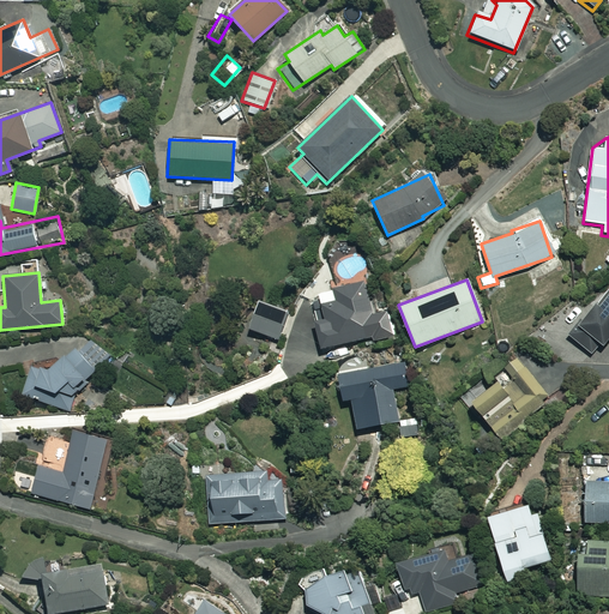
[(377,335),(362,281),(318,293),(325,319),(313,323),(319,349),(377,335)]
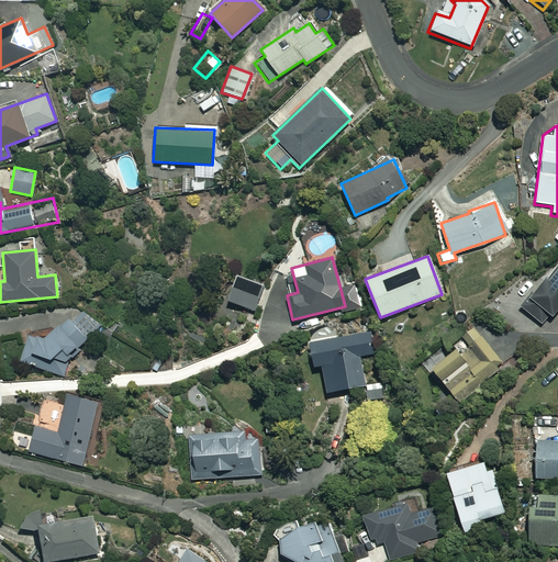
[(557,265),(521,307),(540,325),(557,305),(557,265)]
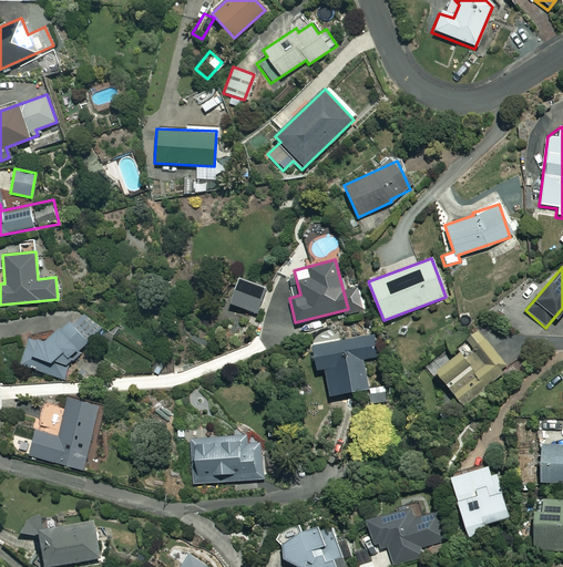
[(264,288),(239,279),(229,303),(255,312),(264,288)]
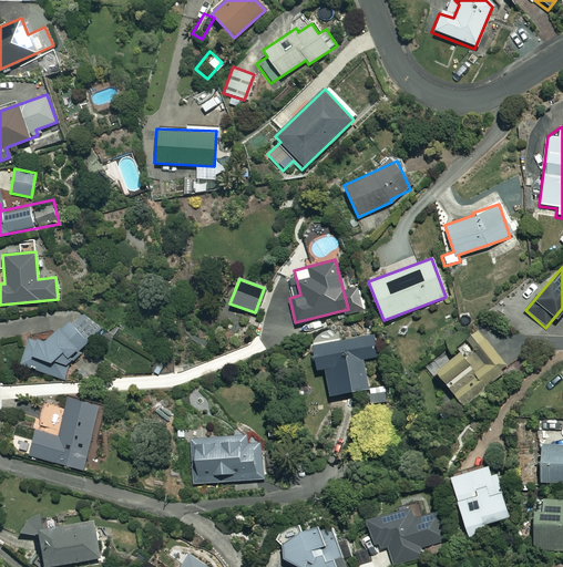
[(79,349),(83,353),(88,348),(82,343),(89,337),(92,339),(100,330),(81,315),(73,325),(68,320),(50,339),(27,340),(19,364),(60,379),(69,368),(64,366),(79,349)]
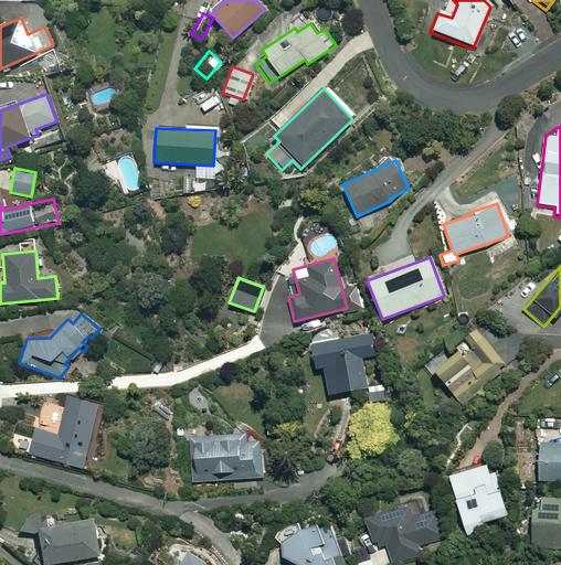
[(446,360),(438,351),(421,364),(429,375),(436,369),(461,401),(506,366),(476,328),(464,338),(468,343),(446,360)]
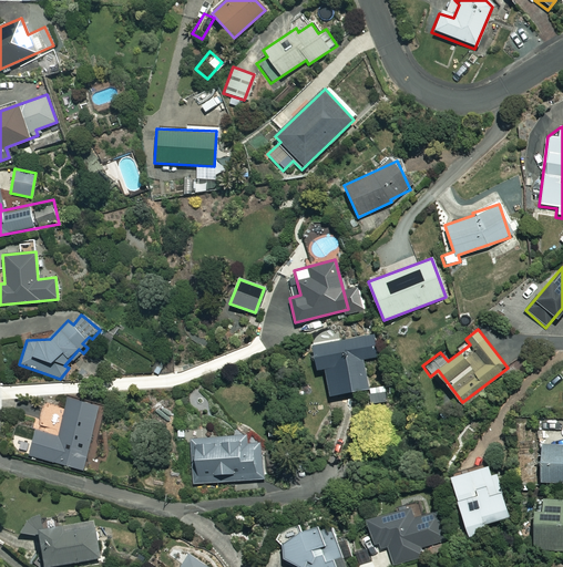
[(376,357),(371,334),(311,344),(316,370),(324,369),(328,395),(366,389),(361,360),(376,357)]
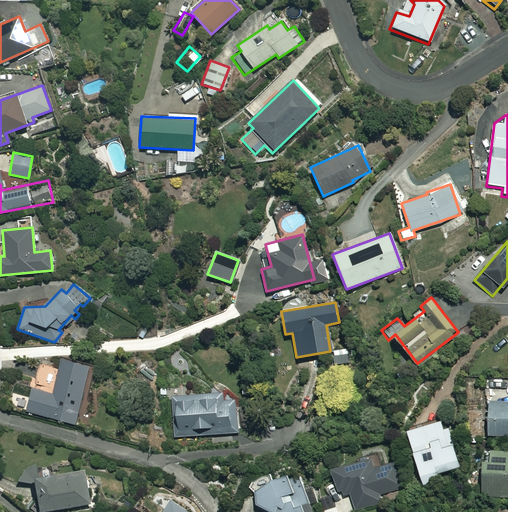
[(27,398),(23,411),(81,426),(86,407),(81,406),(92,365),(61,358),(52,394),(29,388),(27,398)]
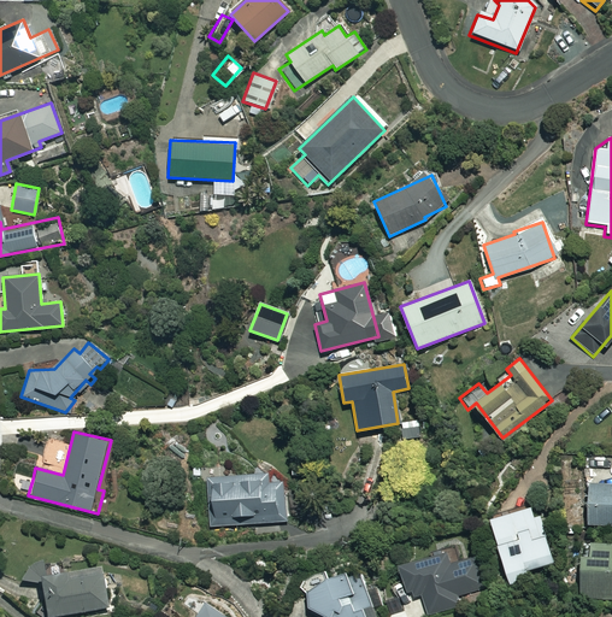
[(265,476),(265,472),(211,476),(215,527),(286,522),(282,475),(265,476)]
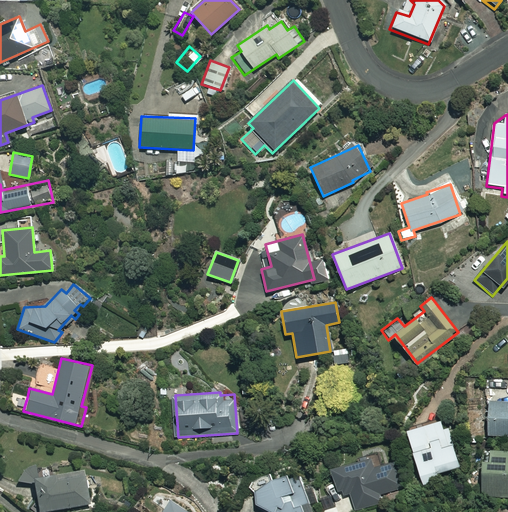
[(23,411),(27,398),(8,394),(5,407),(23,411)]
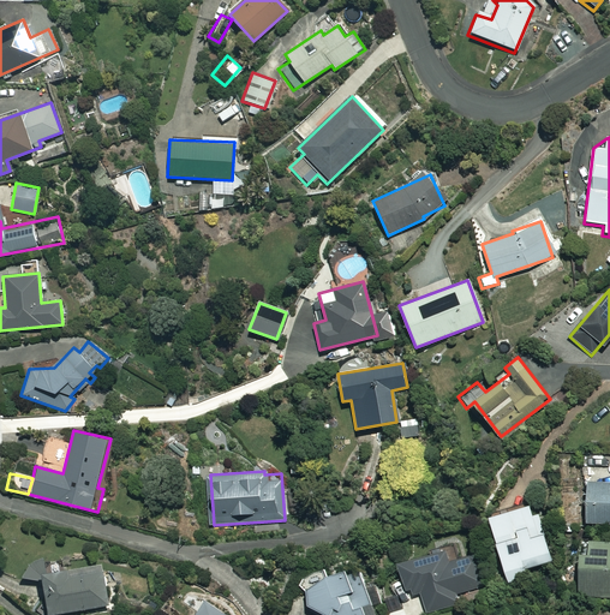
[(584,523),(609,523),(609,481),(586,481),(584,523)]
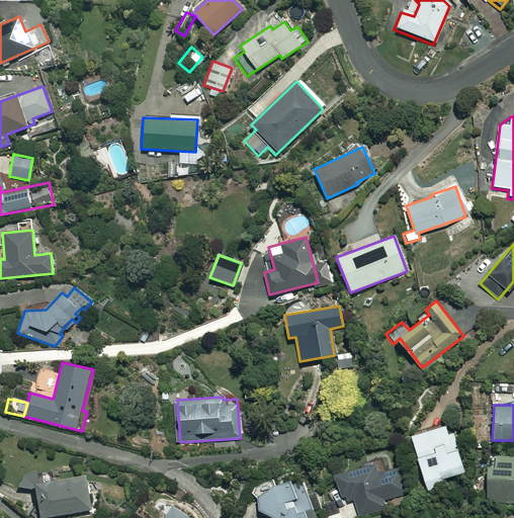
[(464,471),(452,431),(448,433),(446,425),(412,435),(428,491),(454,483),(451,476),(464,471)]
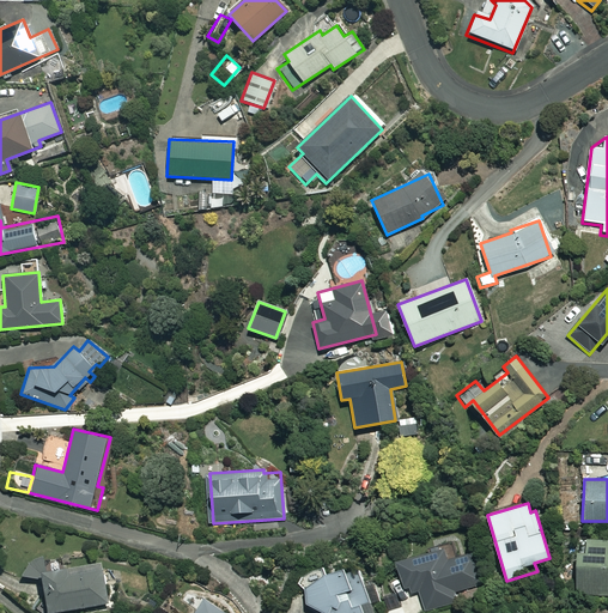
[(607,539),(587,538),(585,552),(577,552),(576,594),(607,594),(607,539)]
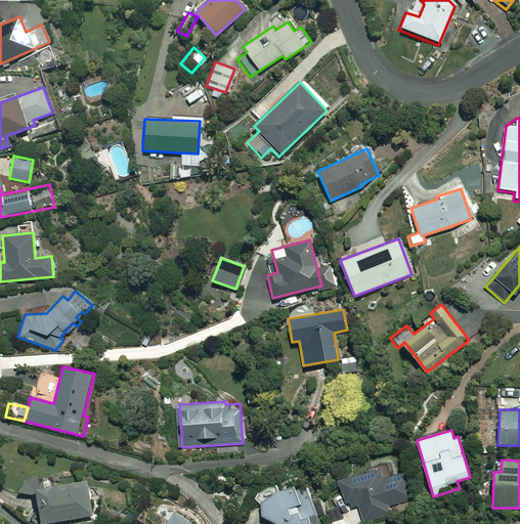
[(385,477),(382,467),(339,480),(347,508),(355,505),(361,523),(389,515),(387,507),(409,499),(401,472),(385,477)]
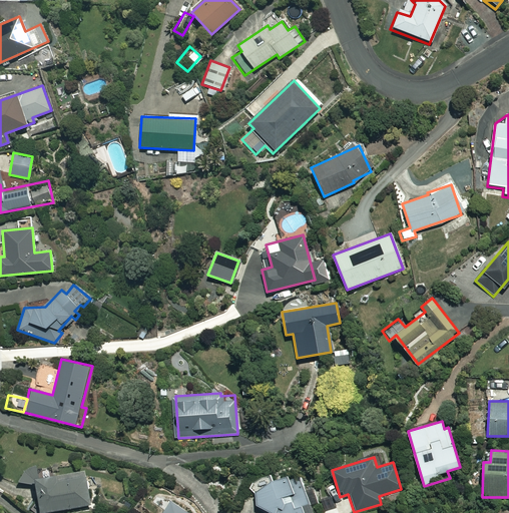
[(48,467),(14,471),(16,486),(32,484),(35,512),(48,512),(85,508),(81,475),(50,479),(48,467)]
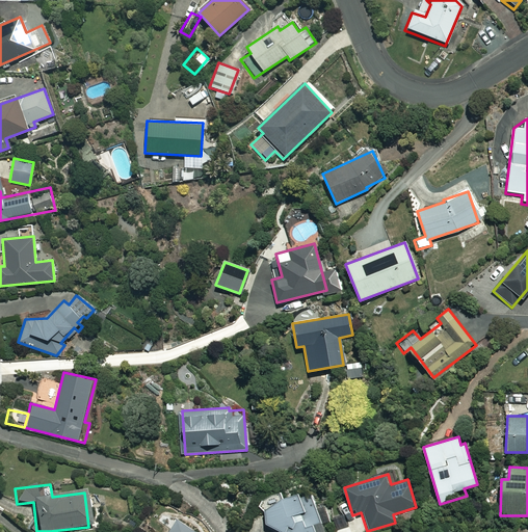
[(266,510),(266,523),(282,531),(319,531),(305,489),(281,498),(279,491),(259,504),(266,510)]
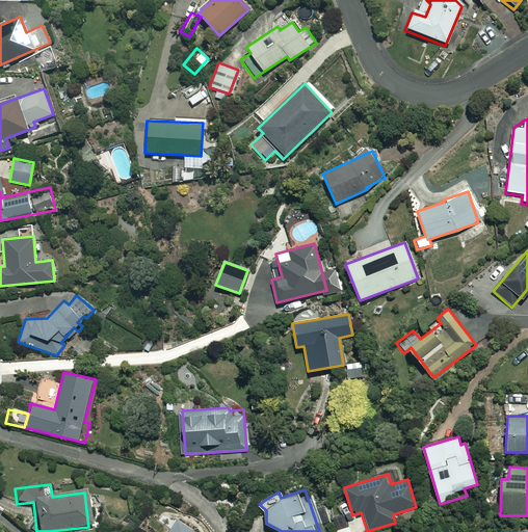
[(341,515),(330,520),(335,531),(345,527),(341,515)]
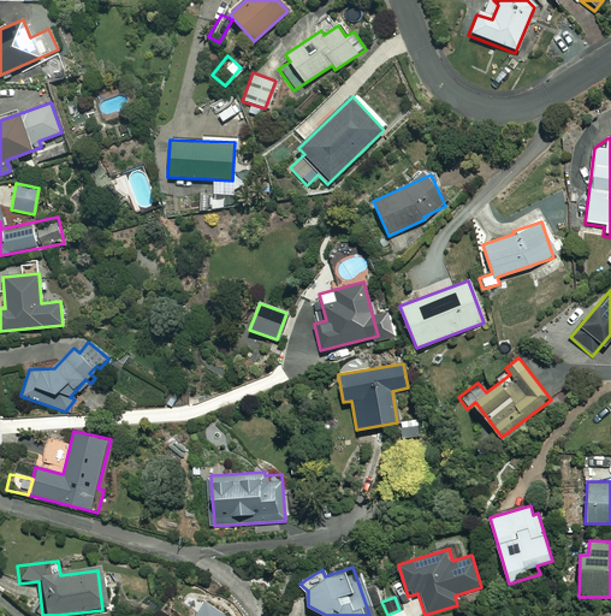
[(226,615),(205,600),(193,615),(226,615)]
